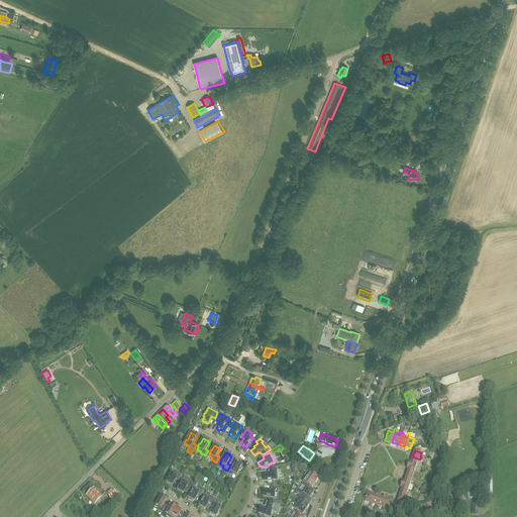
[(418,462),(420,459),(412,456),(410,462),(417,464),(417,462),(418,462)]
